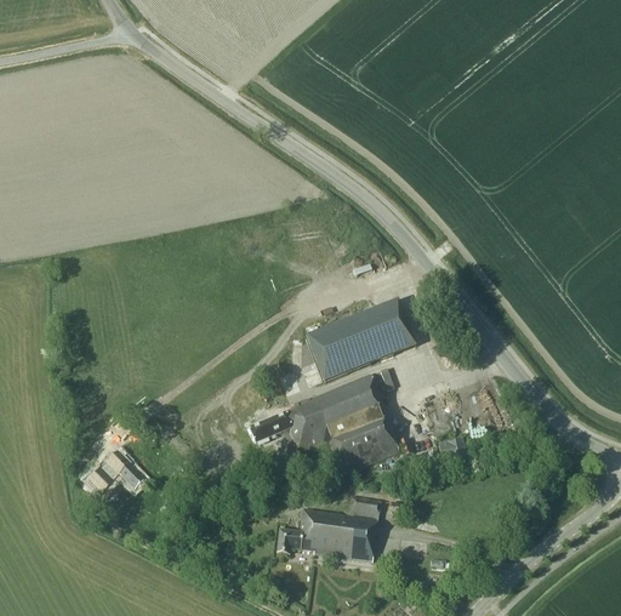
[(341,233),(359,223),(353,212),(335,222),(341,233)]
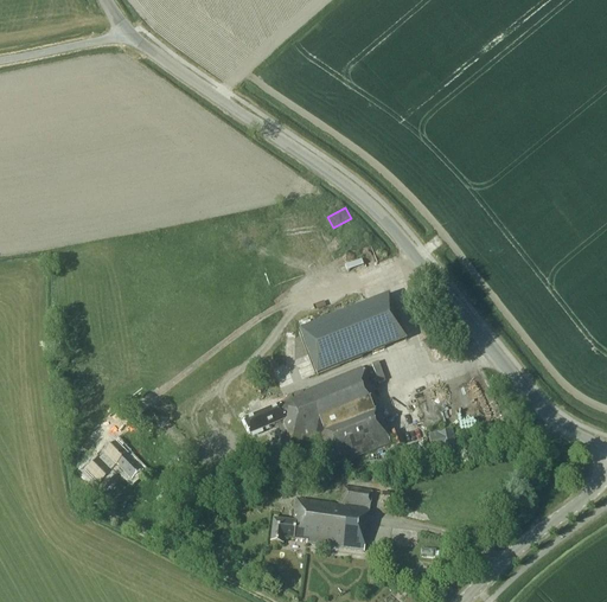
[(317,237),(319,244),(336,238),(333,232),(317,237)]
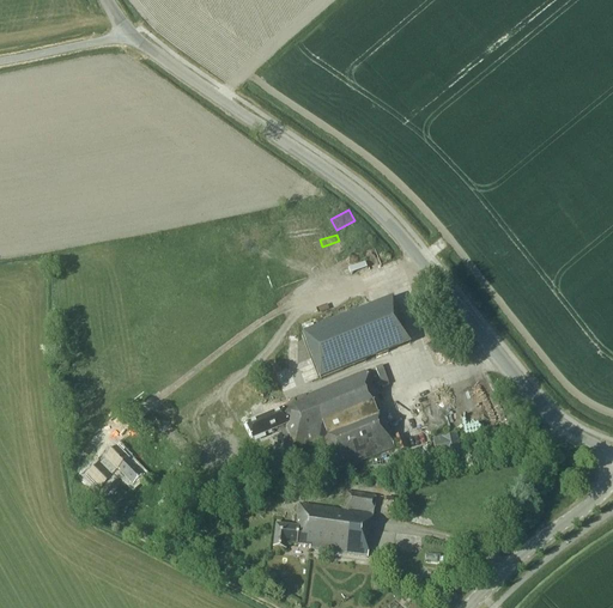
[(410,339),(393,293),(302,328),(320,372),(410,339)]
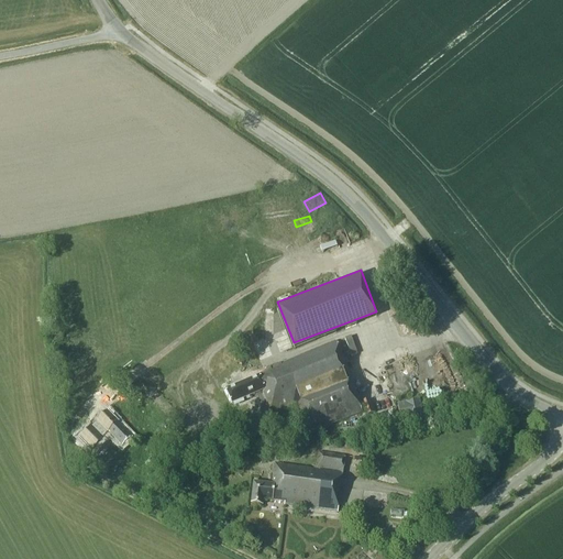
[(305,431),(362,409),(337,338),(258,369),(260,372),(227,386),(233,399),(263,387),(272,408),(294,401),(305,431)]
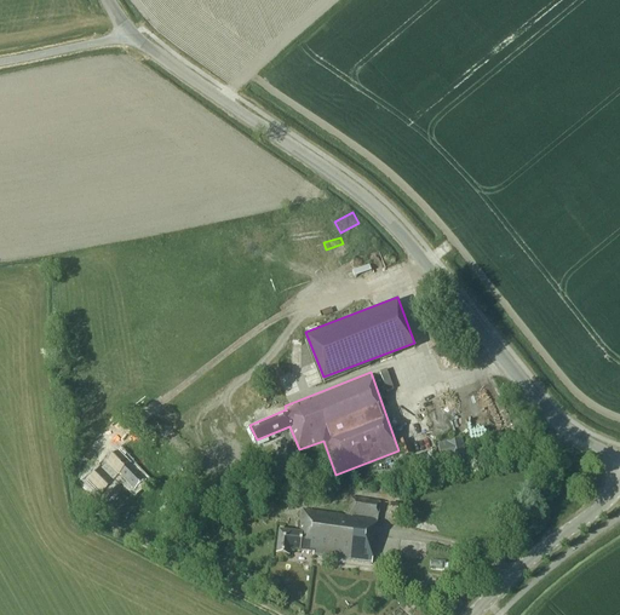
[(412,450),(407,436),(397,440),(402,453),(412,450)]
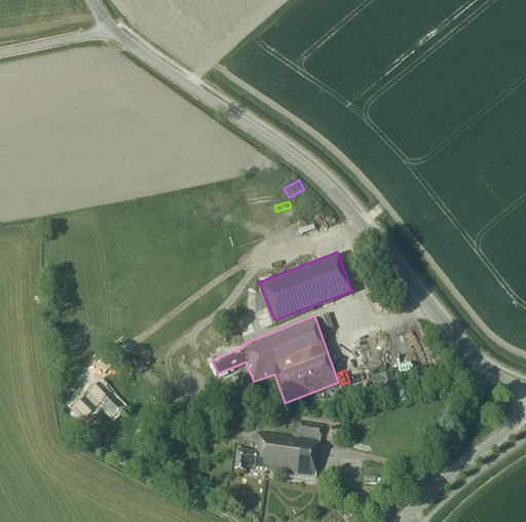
[(391,371),(379,373),(371,375),(374,389),(395,384),(391,371)]
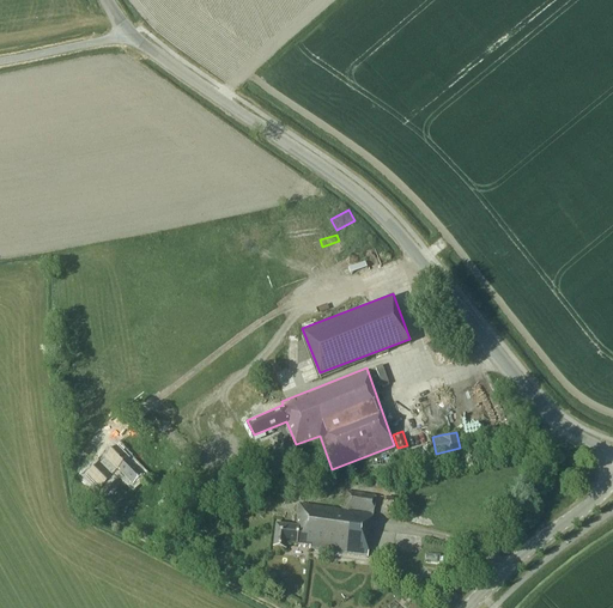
[(133,481),(143,472),(128,456),(121,448),(108,461),(116,469),(119,467),(133,481)]
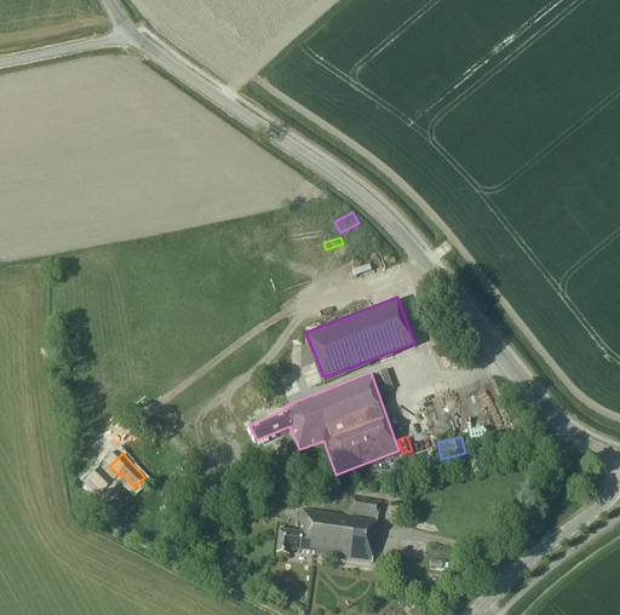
[(372,559),(380,498),(351,494),(349,512),(302,506),(299,530),(280,527),(276,550),(290,552),(290,545),(315,549),(314,551),(372,559)]
